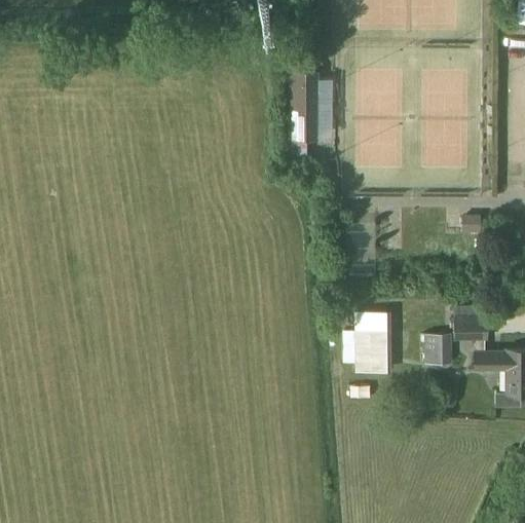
[(291,73),(291,97),(290,141),(309,141),(309,135),(322,122),(321,102),(317,98),(319,73),(291,73)]
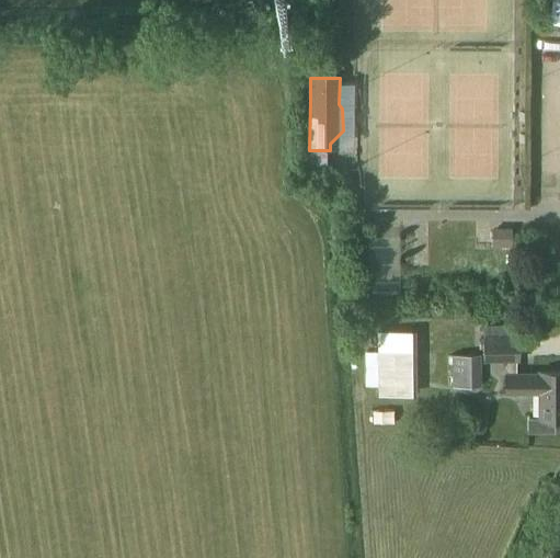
[(328,150),(304,150),(304,172),(328,172),(328,150)]
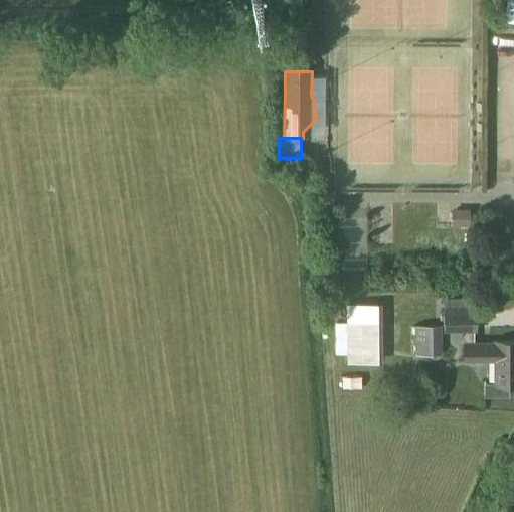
[(472,229),(471,212),(453,212),(454,229),(472,229)]
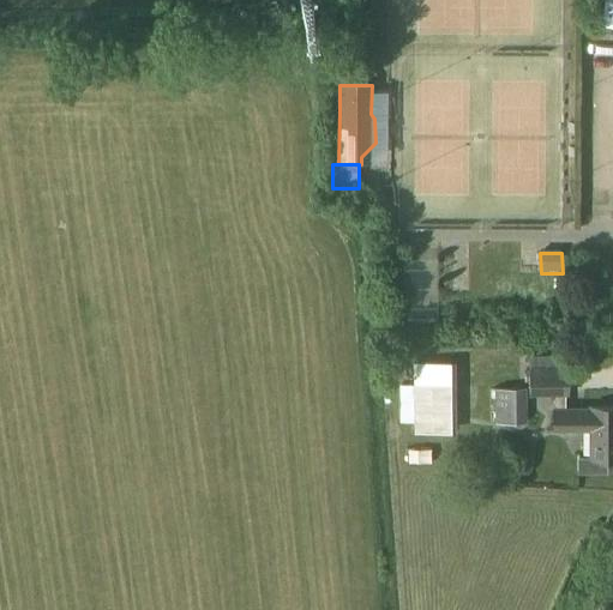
[(568,358),(532,358),(532,370),(529,370),(529,399),(554,399),(554,433),(593,432),(593,459),(578,459),(578,476),(608,476),(608,461),(612,461),(612,409),(592,409),(592,412),(566,412),(566,398),(570,398),(570,369),(568,369),(568,358)]
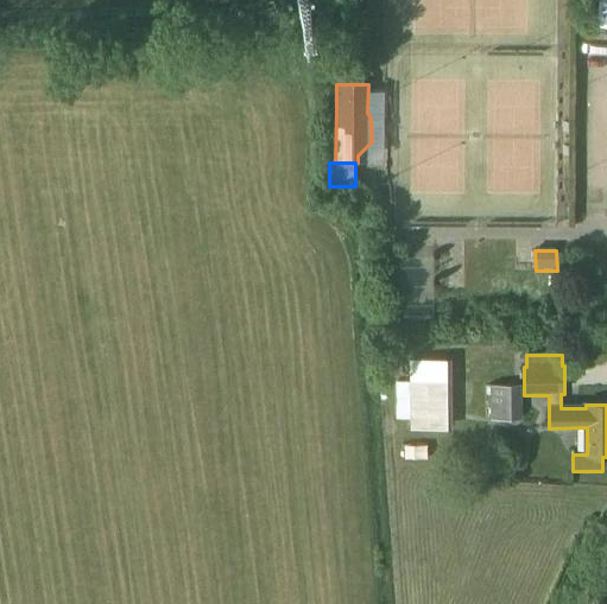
[(453,382),(411,382),(411,385),(397,385),(397,420),(411,420),(411,431),(453,431),(453,382)]
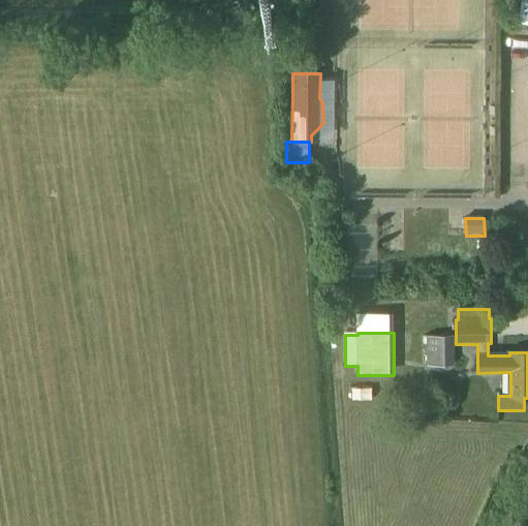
[(455,368),(455,337),(427,337),(427,368),(455,368)]
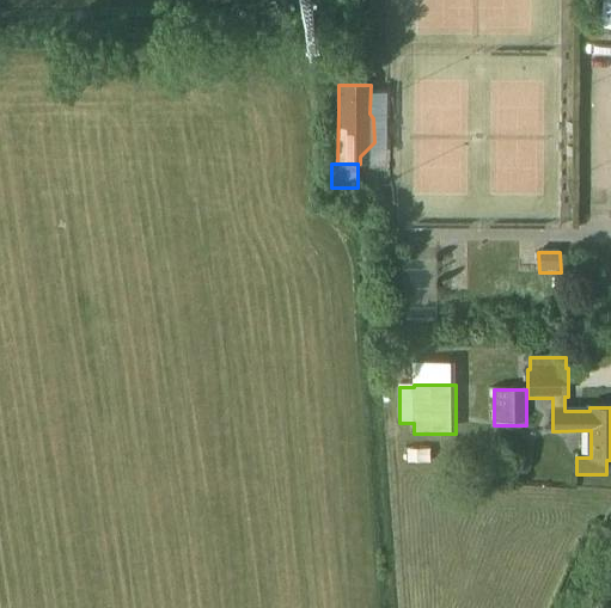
[(518,467),(514,474),(519,481),(527,480),(531,472),(526,466),(518,467)]
